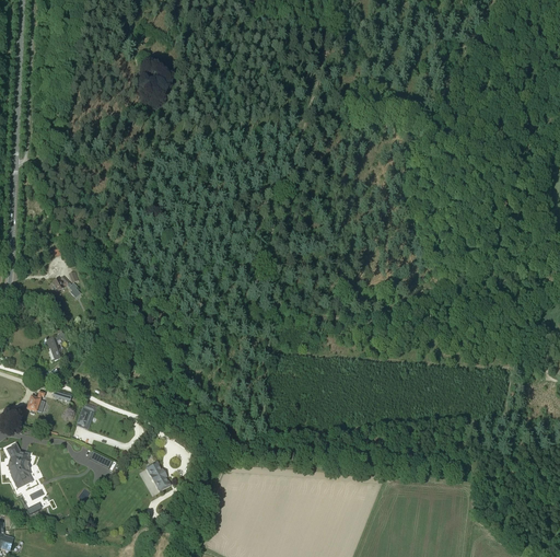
[(79,278),(76,269),(69,271),(72,280),(79,278)]
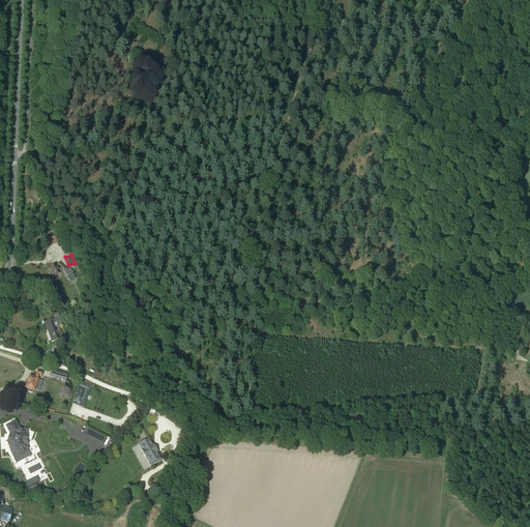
[(63,268),(68,273),(66,274),(71,279),(76,274),(71,270),(72,269),(69,266),(67,268),(60,260),(57,262),(60,265),(58,266),(56,262),(49,266),(51,268),(50,270),(51,272),(52,271),(54,274),(60,271),(60,270),(62,269),(63,268)]
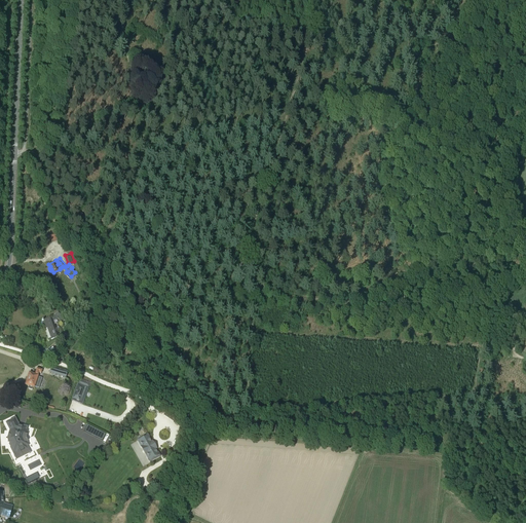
[(41,319),(42,320),(48,337),(59,334),(53,319),(58,315),(62,321),(65,318),(63,315),(64,314),(63,312),(62,313),(58,309),(51,314),(41,319)]
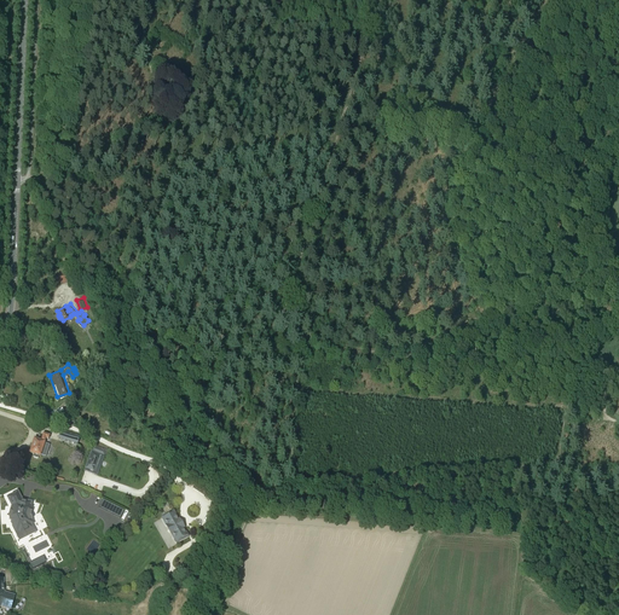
[(58,435),(77,441),(80,434),(61,428),(58,435)]
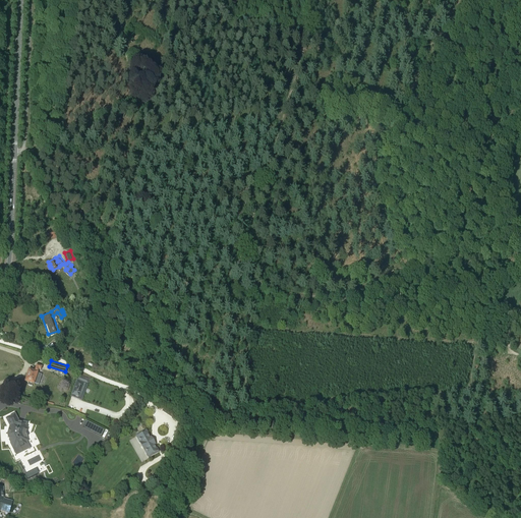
[(41,367),(42,364),(37,362),(35,369),(29,367),(24,379),(29,380),(27,382),(29,383),(31,384),(32,383),(33,382),(34,382),(34,381),(39,383),(42,371),(37,370),(39,366),(41,367)]
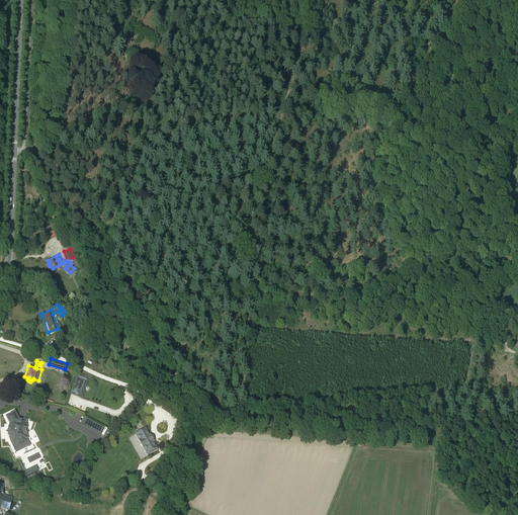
[(72,390),(78,392),(83,378),(76,375),(72,390)]
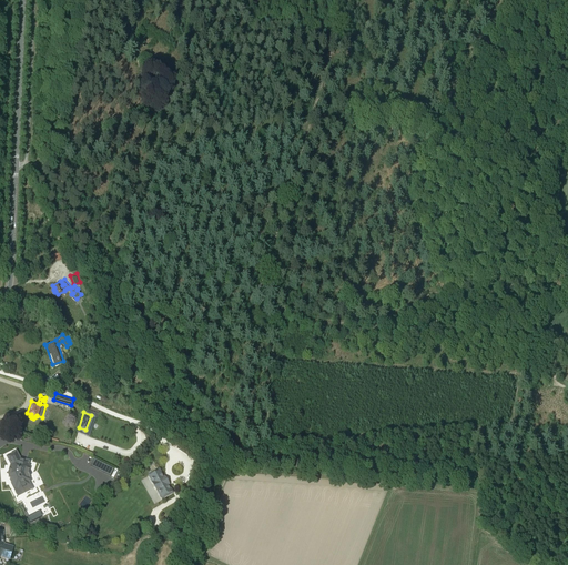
[(17,484),(19,487),(29,482),(28,480),(30,477),(28,474),(29,471),(28,467),(29,463),(27,462),(28,458),(19,456),(16,450),(7,454),(11,462),(10,465),(12,466),(11,470),(10,470),(9,472),(10,474),(11,474),(13,477),(11,478),(14,485),(17,484)]
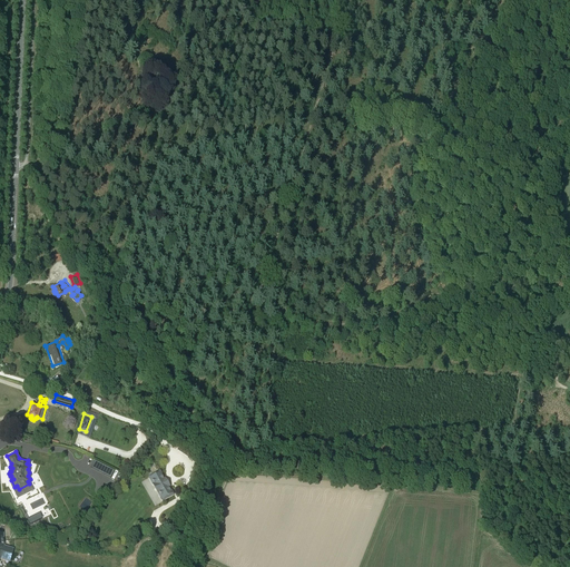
[(99,469),(111,475),(115,468),(102,462),(99,469)]
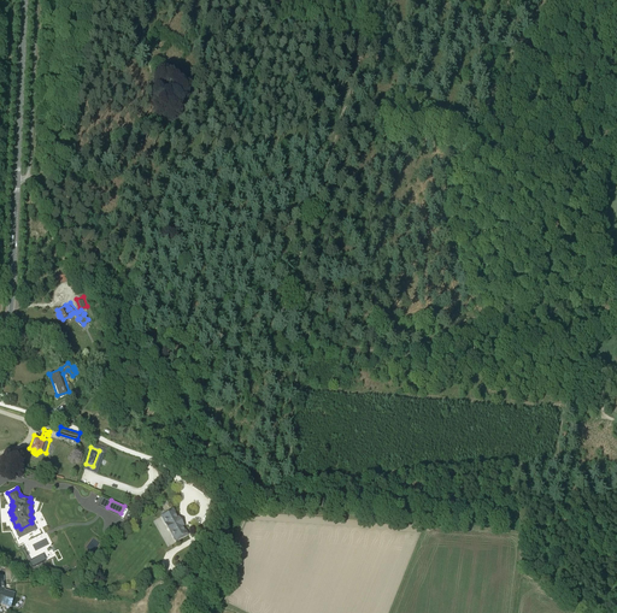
[(168,528),(169,528),(176,540),(188,532),(186,529),(187,528),(176,510),(175,510),(174,506),(160,513),(168,524),(166,525),(168,528)]
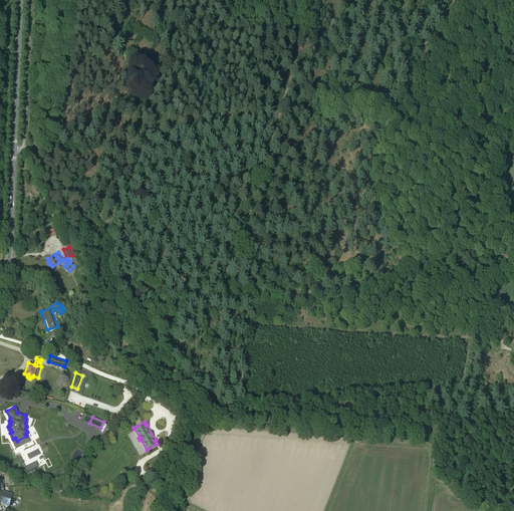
[(0,499),(0,500),(2,500),(2,501),(9,503),(12,492),(3,490),(2,479),(0,479),(0,499)]
